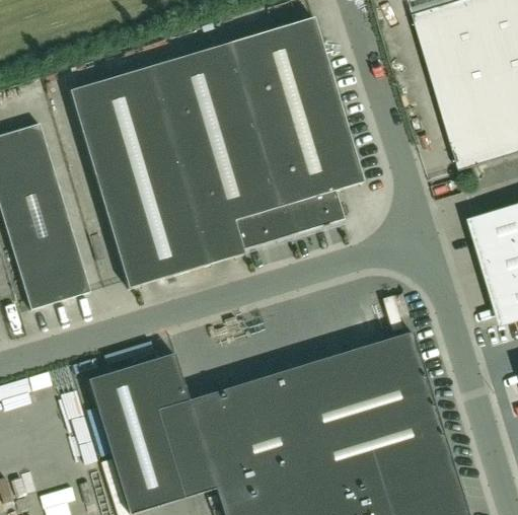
[(455,0),(412,13),(458,169),(517,151),(517,0),(455,0)]
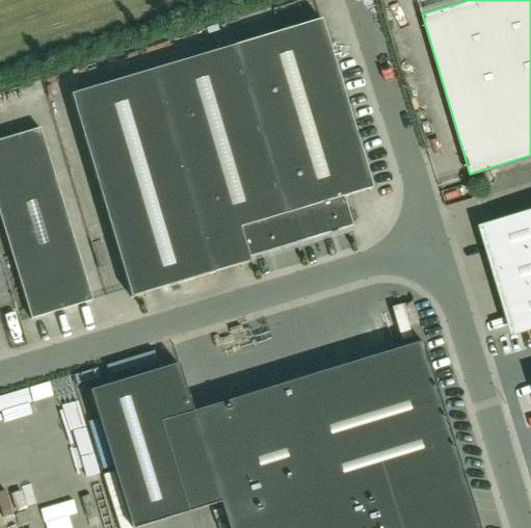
[(371,185),(320,17),(71,93),(130,294),(253,258),(251,255),(351,223),(342,193),(371,185)]
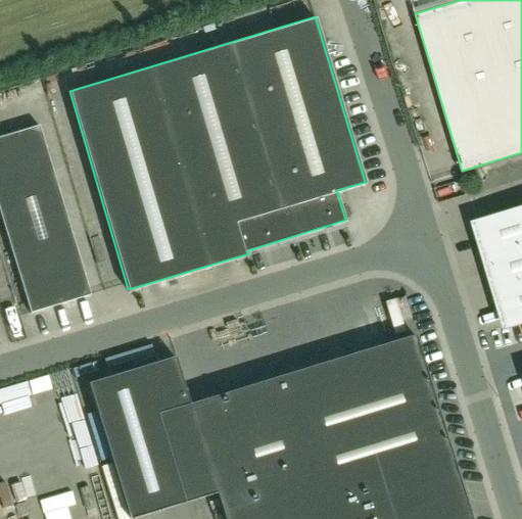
[(39,124),(0,135),(0,211),(30,311),(89,292),(39,124)]
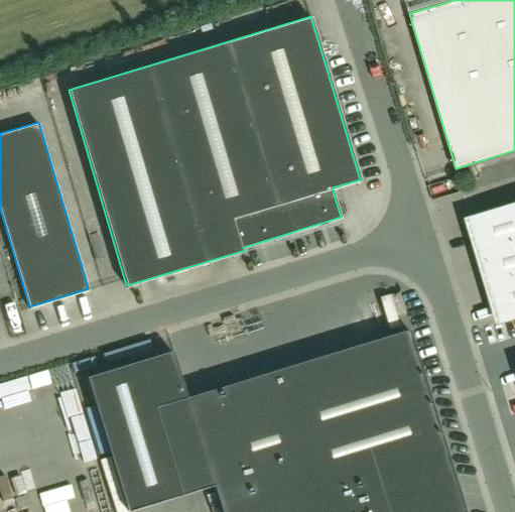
[(514,207),(470,221),(500,318),(514,313),(514,207)]
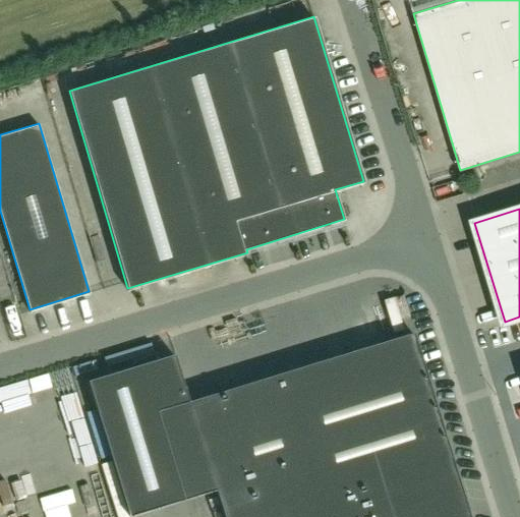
[(412,332),(188,401),(173,353),(87,381),(128,516),(183,499),(215,489),(223,516),(469,516),(450,452),(412,332)]
